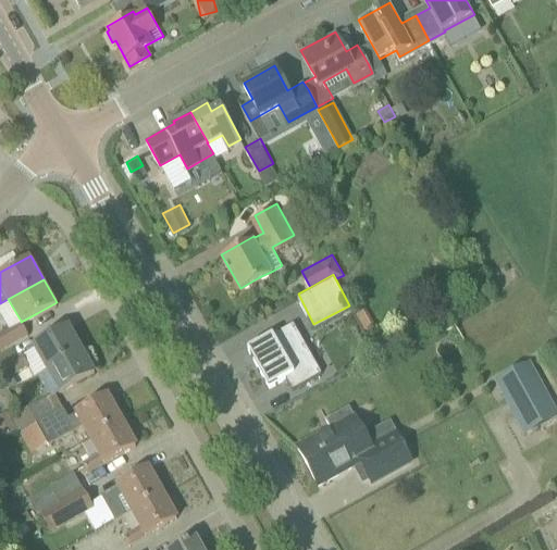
[(364,305),(356,311),(364,326),(374,321),(364,305)]
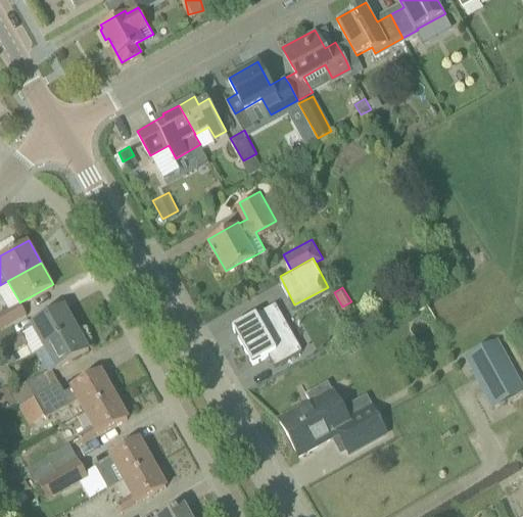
[(19,301),(0,312),(0,326),(26,313),(19,302),(19,301)]
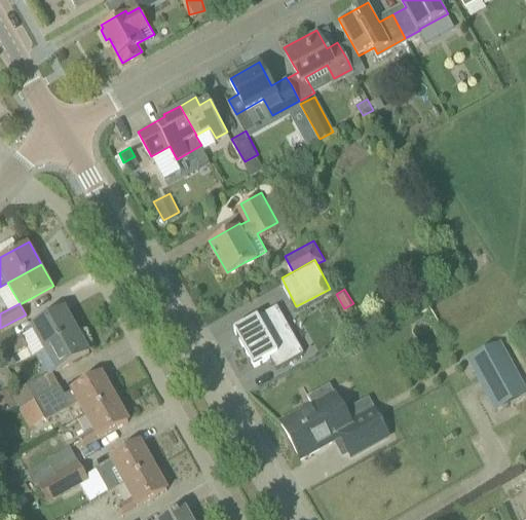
[(276,303),(233,327),(254,363),(269,355),(276,366),(303,350),(276,303)]
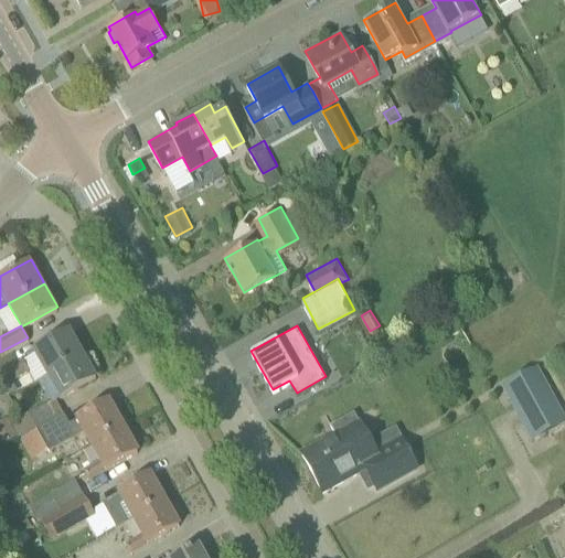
[(50,340),(34,349),(34,350),(41,361),(48,372),(83,352),(70,329),(50,340)]
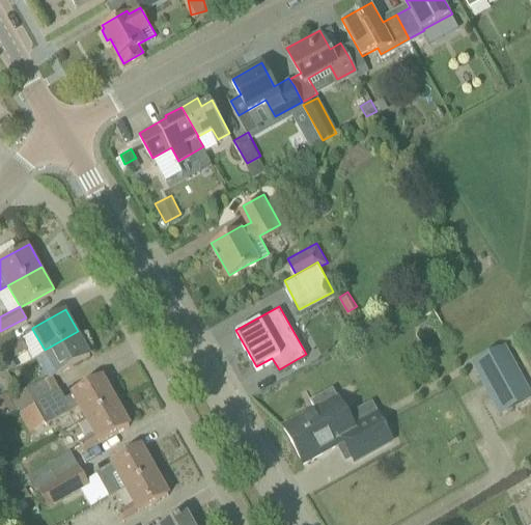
[(78,331),(45,350),(56,372),(90,353),(78,331)]
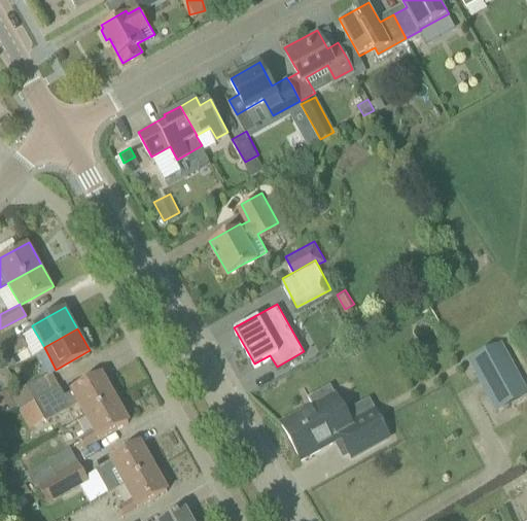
[(20,332),(4,340),(11,353),(27,345),(27,344),(20,333),(20,332)]
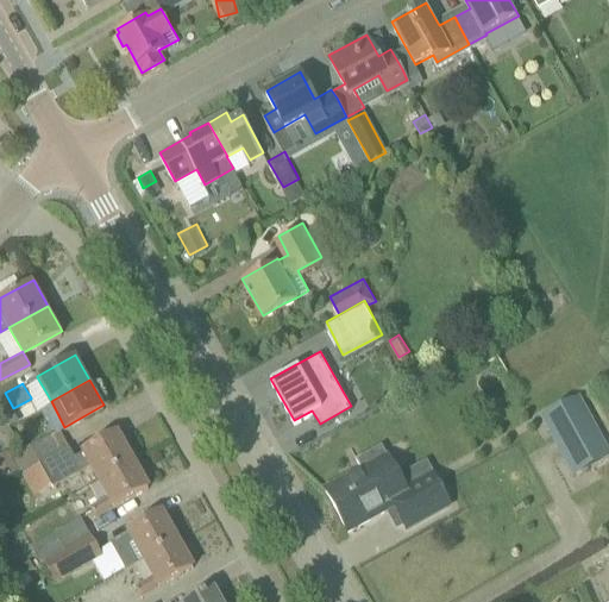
[(578,469),(608,451),(608,447),(579,393),(547,411),(578,469)]
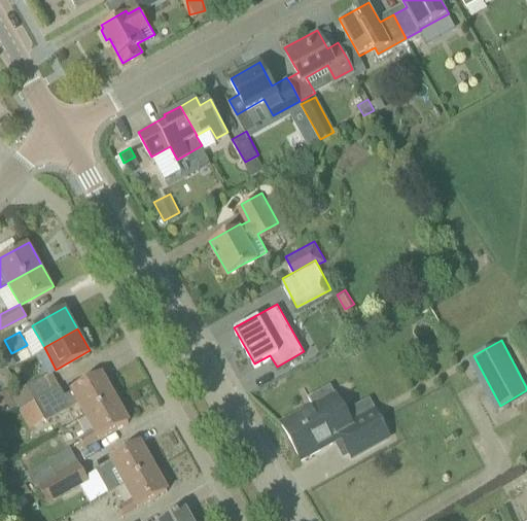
[(51,370),(20,388),(28,402),(60,384),(51,370)]
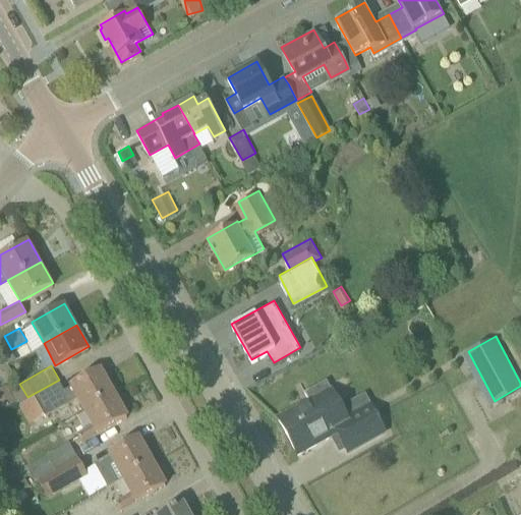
[(59,380),(27,397),(27,398),(35,394),(46,413),(78,396),(84,407),(113,391),(100,367),(64,388),(59,380)]
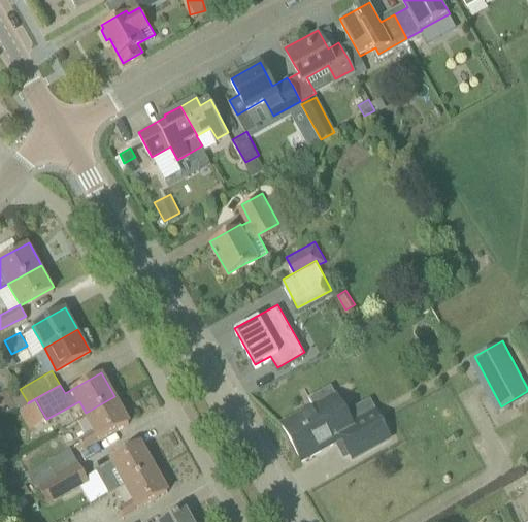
[(333,437),(340,433),(352,455),(390,434),(377,412),(354,425),(331,383),(308,395),(314,404),(282,421),(301,458),(334,439),(333,437)]
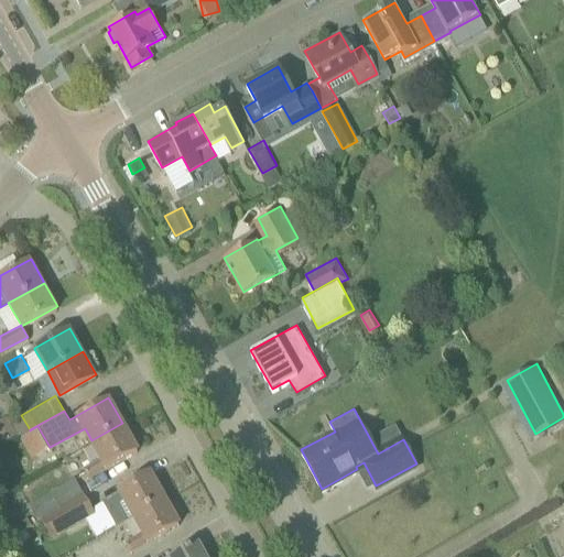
[(0,439),(1,441),(18,432),(7,415),(0,418),(0,439)]
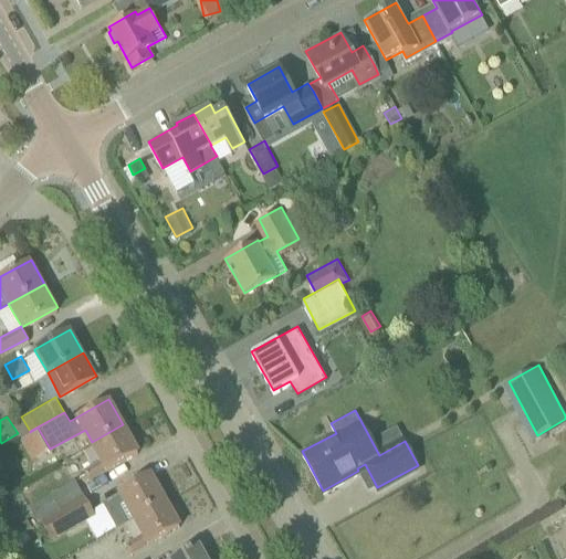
[(90,477),(118,461),(137,450),(123,424),(92,442),(101,459),(84,467),(90,477)]
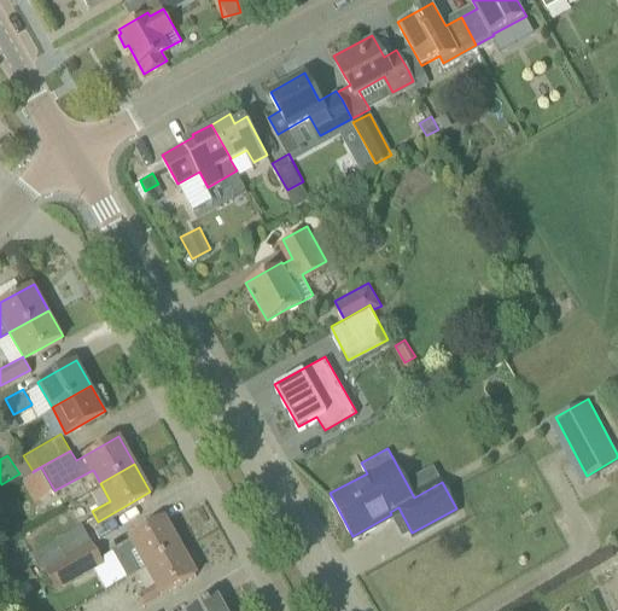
[(111,547),(127,575),(180,545),(164,517),(111,547)]
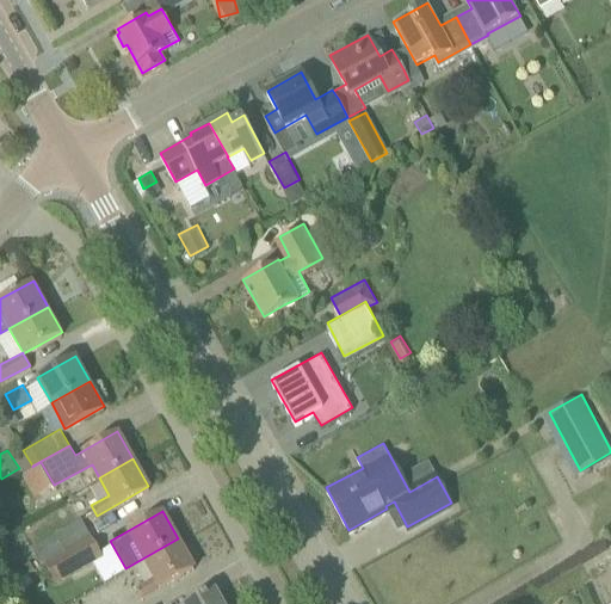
[(69,523),(55,531),(66,549),(79,541),(69,523)]
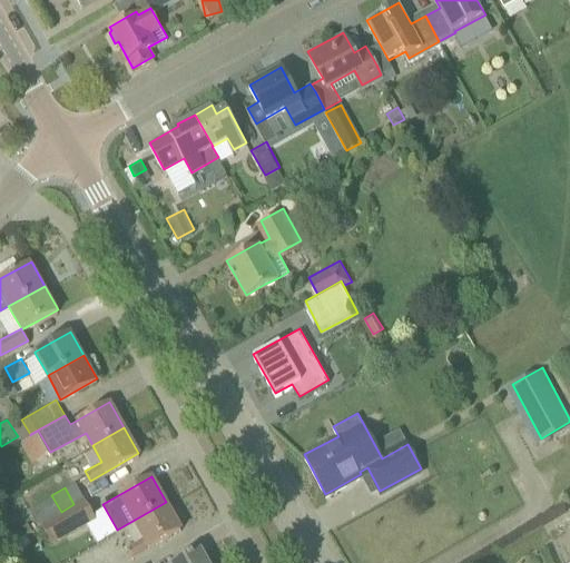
[(42,524),(51,541),(95,516),(86,500),(42,524)]
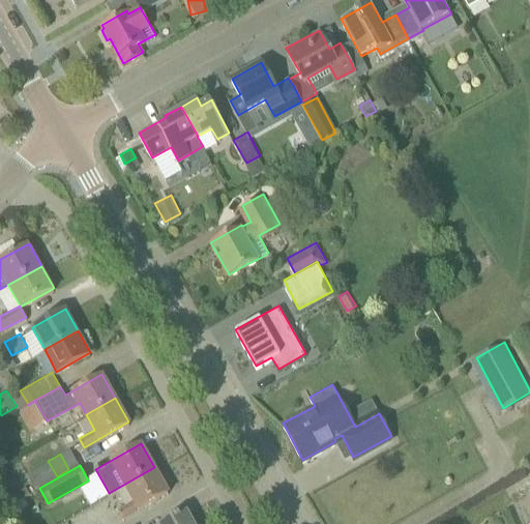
[(154,467),(109,493),(125,484),(134,498),(117,507),(122,517),(168,491),(154,467)]
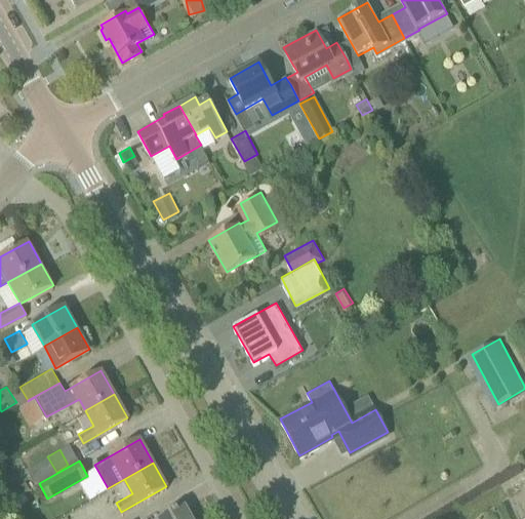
[(191,518),(184,506),(159,518),(191,518)]
